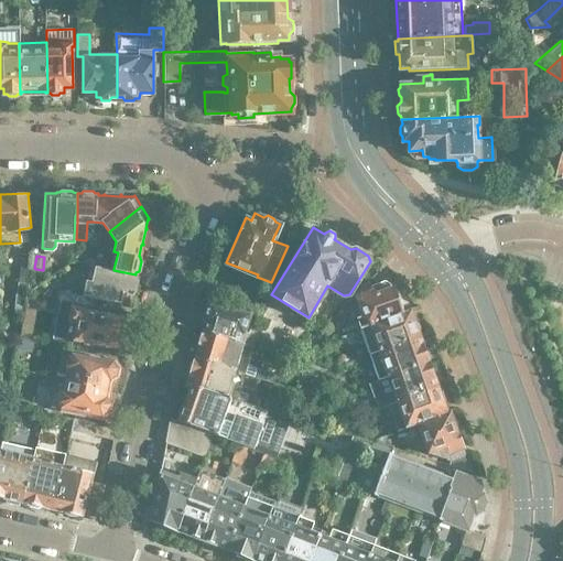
[(20,265),(14,305),(26,306),(31,267),(31,266),(20,265)]
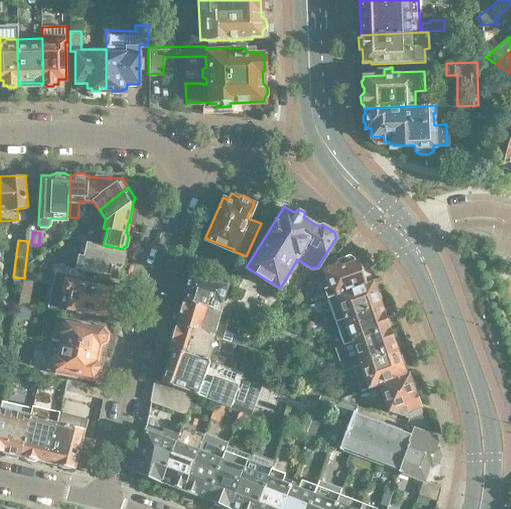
[(69,257),(67,264),(67,265),(53,262),(52,269),(73,274),(82,275),(83,269),(101,273),(102,272),(116,275),(119,265),(120,266),(120,263),(122,261),(124,254),(122,251),(123,249),(103,245),(103,244),(86,240),(86,241),(80,240),(77,253),(79,254),(78,256),(73,255),(69,257)]
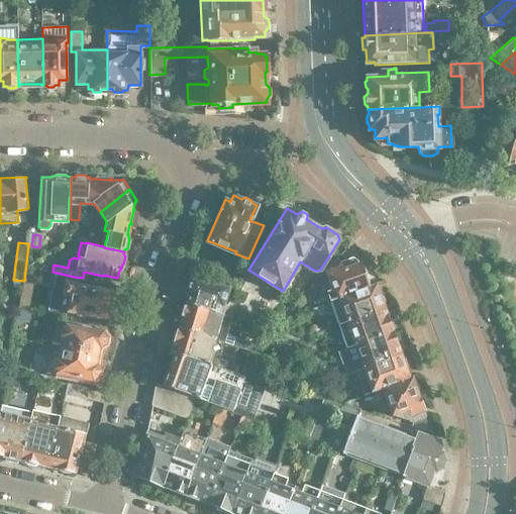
[(330,285),(329,285),(331,289),(326,290),(330,300),(370,286),(369,285),(368,285),(364,276),(366,272),(364,266),(359,264),(358,262),(357,262),(355,258),(351,255),(338,260),(339,264),(327,269),(325,272),(330,285)]
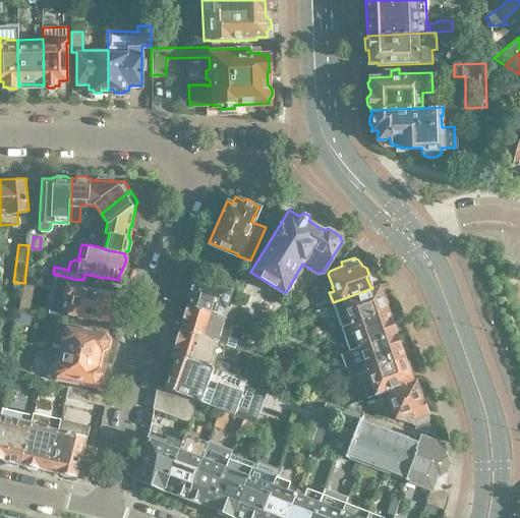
[(62,296),(64,297),(61,310),(66,311),(66,313),(71,314),(71,311),(108,319),(112,315),(114,307),(110,303),(112,293),(70,285),(70,282),(71,282),(72,278),(52,274),(51,280),(64,284),(62,296)]
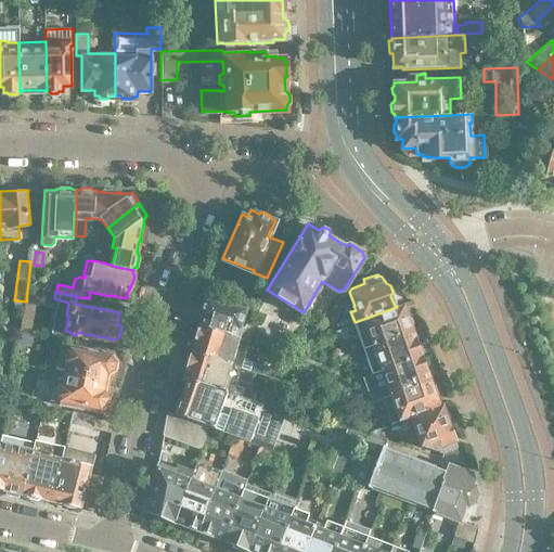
[(207,296),(200,323),(235,335),(237,328),(240,329),(246,308),(227,302),(227,303),(207,296)]
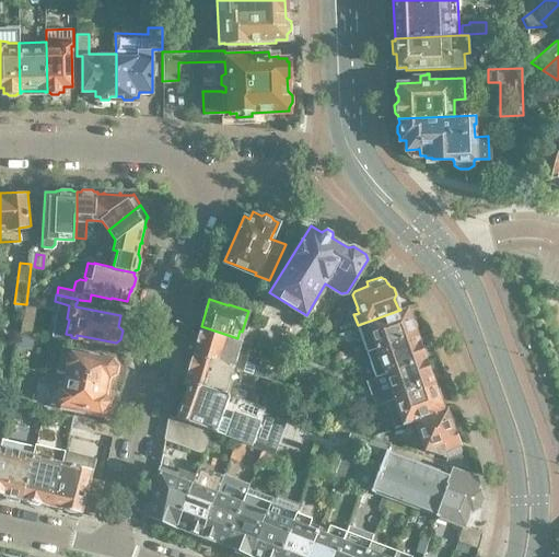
[(400,310),(358,325),(365,348),(414,331),(414,329),(416,325),(414,317),(409,316),(406,306),(399,309),(400,310)]
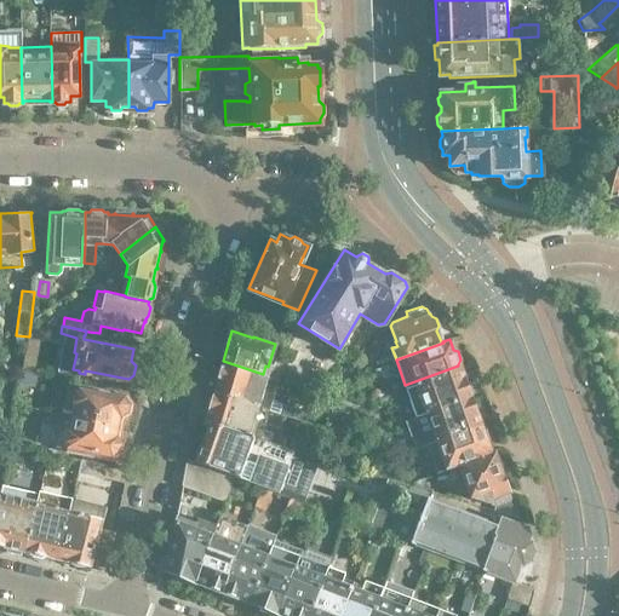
[(218,378),(213,391),(269,408),(292,416),(296,406),(281,402),(271,397),(278,379),(263,374),(223,361),(222,363),(219,367),(217,374),(218,378)]
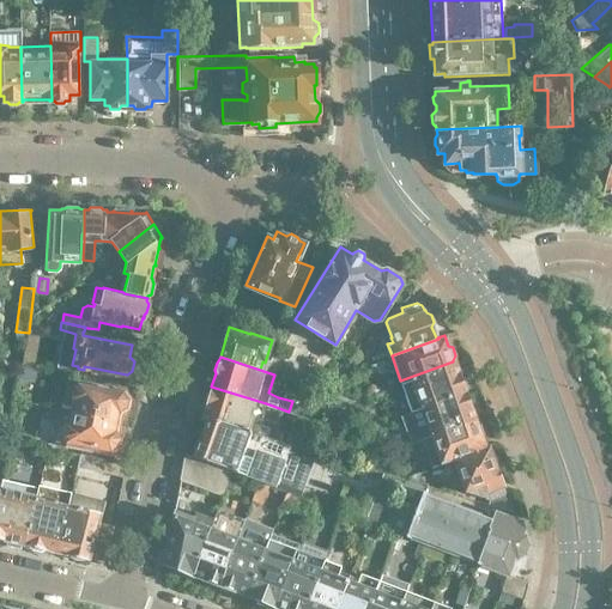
[(370,371),(385,366),(381,357),(367,361),(370,371)]
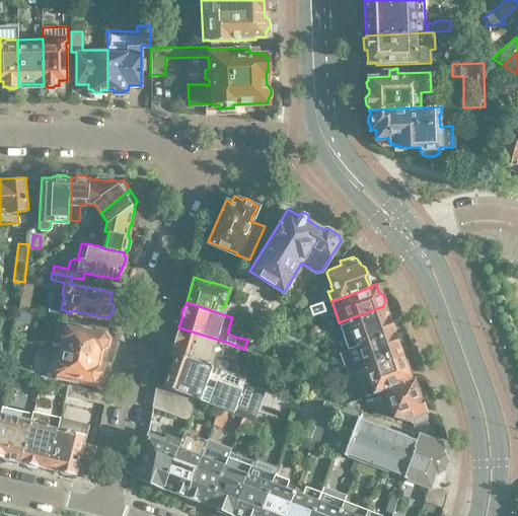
[(383,306),(339,322),(347,346),(392,329),(392,328),(393,324),(391,318),(387,316),(383,306)]
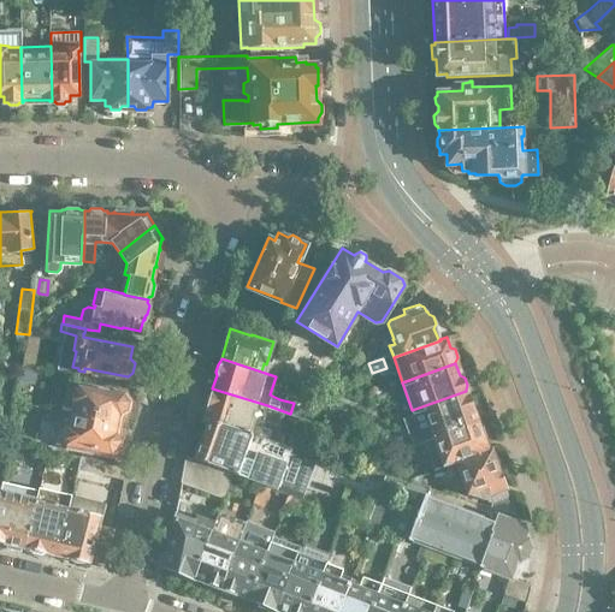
[(37,384),(41,369),(25,367),(23,381),(37,384)]
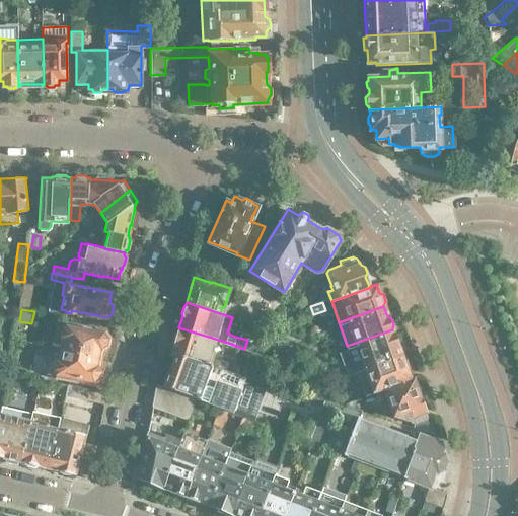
[(50,337),(48,347),(98,356),(100,348),(105,344),(106,338),(103,332),(66,323),(66,322),(64,322),(57,321),(54,338),(50,337)]
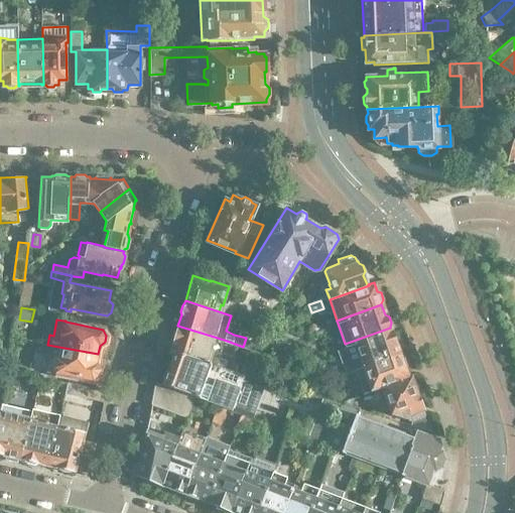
[(176,352),(176,353),(208,362),(212,363),(236,371),(238,363),(226,359),(219,356),(224,340),(177,326),(177,327),(174,330),(173,336),(173,340),(170,350),(176,352)]
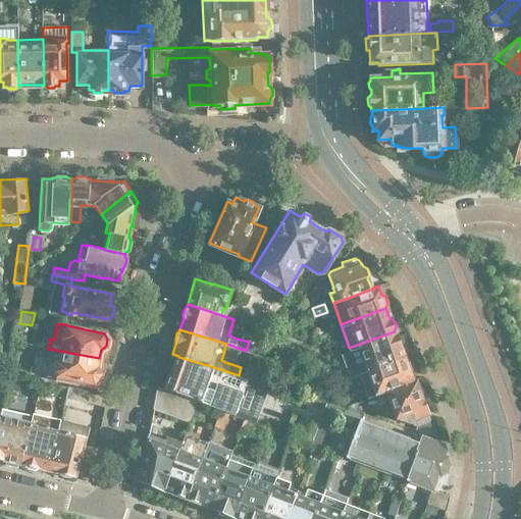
[(325,329),(315,333),(317,340),(327,335),(325,329)]
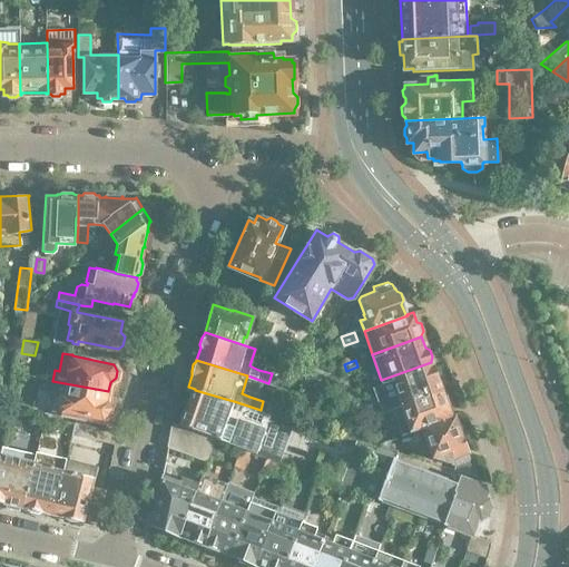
[(431,362),(381,380),(386,396),(390,404),(440,388),(437,378),(439,374),(435,367),(432,365),(431,362)]
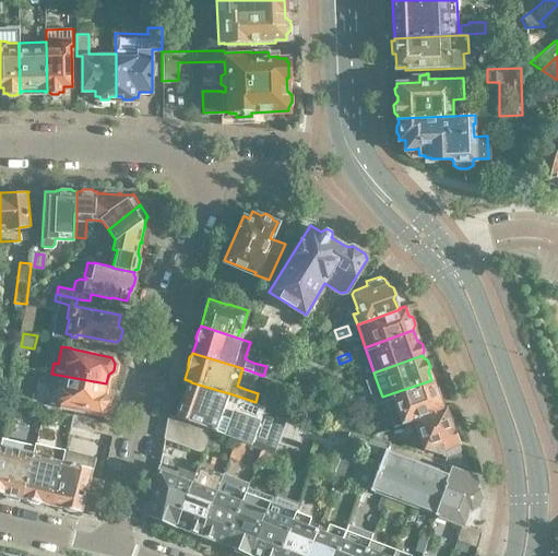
[(305,362),(289,369),(293,376),(308,368),(305,362)]
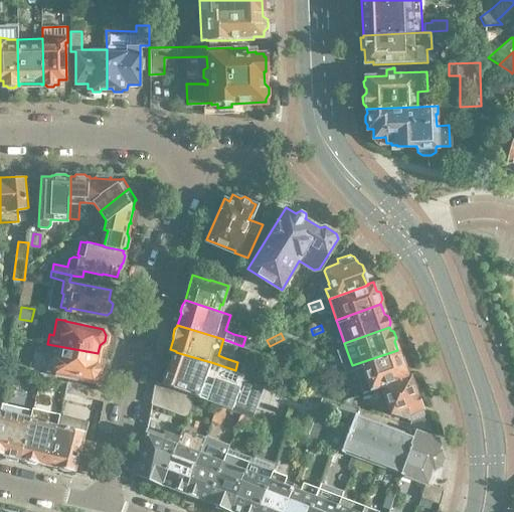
[(98,353),(47,344),(45,353),(49,353),(46,369),(54,371),(54,374),(59,375),(59,371),(93,378),(98,374),(100,367),(96,362),(98,353)]
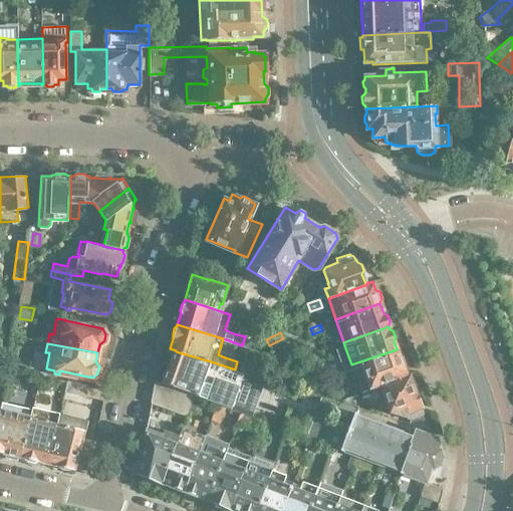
[(397,349),(351,364),(359,386),(360,390),(378,384),(406,373),(402,364),(404,361),(402,354),(399,352),(397,349)]
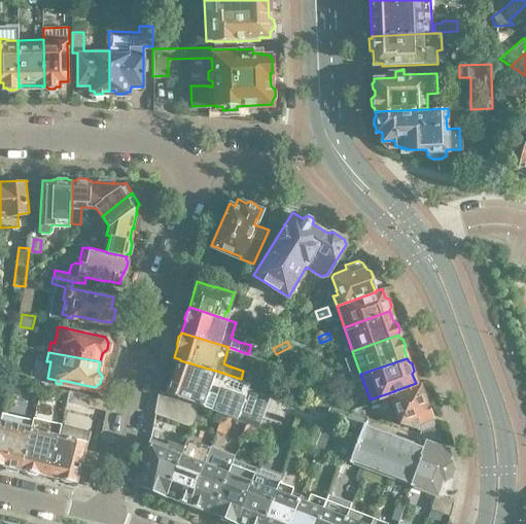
[(247,385),(248,381),(241,379),(216,371),(212,370),(180,360),(168,392),(198,404),(203,407),(203,406),(212,409),(236,418),(237,418),(256,425),(259,426),(271,392),(247,385)]
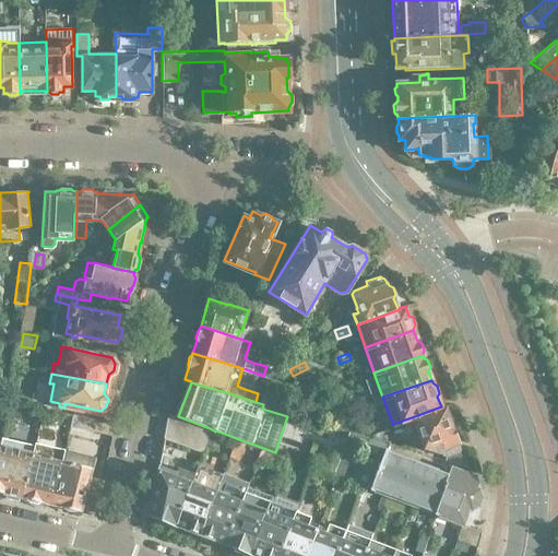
[(21,402),(10,400),(8,412),(19,415),(21,402)]
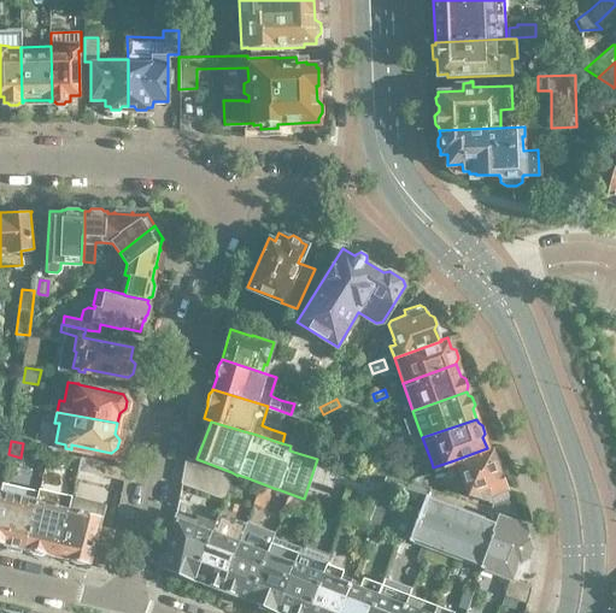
[(487,448),(455,460),(467,493),(492,500),(505,495),(503,488),(506,487),(498,467),(497,467),(497,465),(498,461),(496,452),(491,451),(491,448),(487,448)]
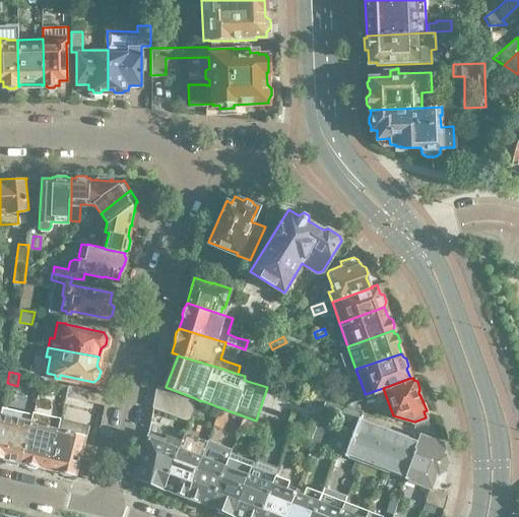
[(67,384),(65,393),(64,395),(86,399),(88,388),(67,384)]
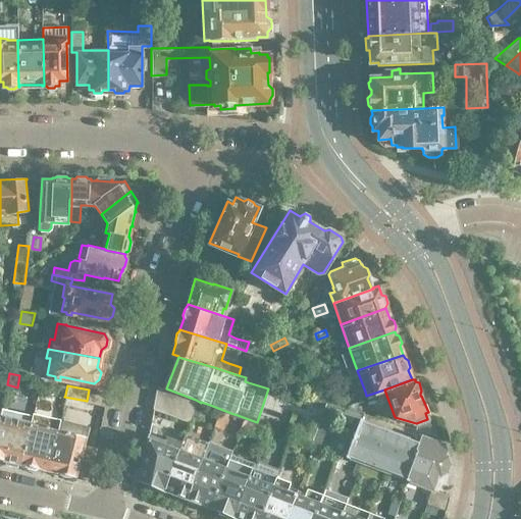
[(195,401),(196,400),(166,388),(163,387),(157,385),(153,407),(161,410),(161,411),(189,421),(192,412),(195,401)]
